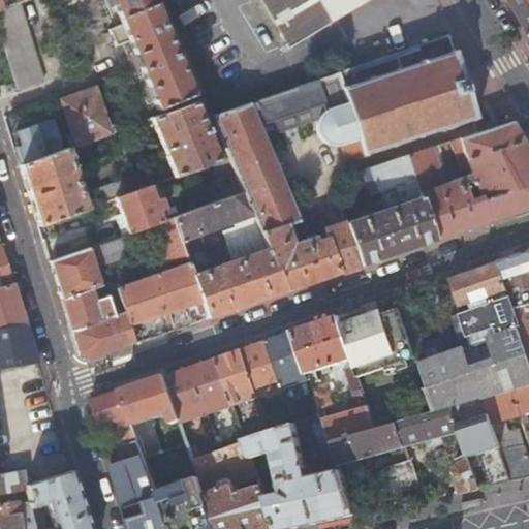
[(0,0),(0,8),(18,2),(22,0),(0,0)]
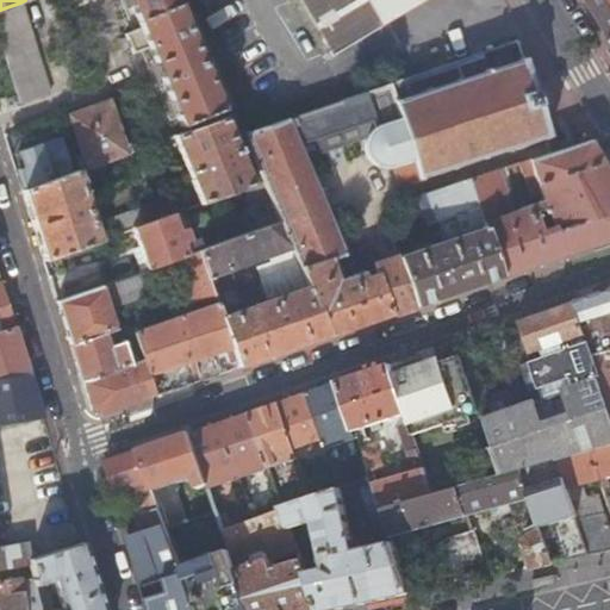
[(69,0),(72,5),(81,0),(129,0),(141,29),(125,35),(134,55),(149,49),(181,128),(221,111),(178,4),(175,5),(173,0),(69,0)]
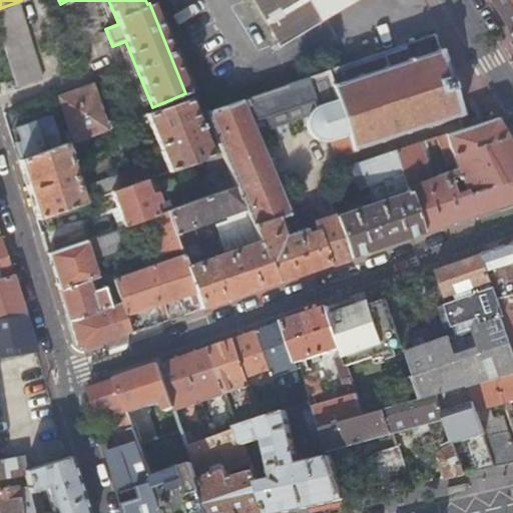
[(321,18),(310,0),(251,0),(279,44),(321,18)]
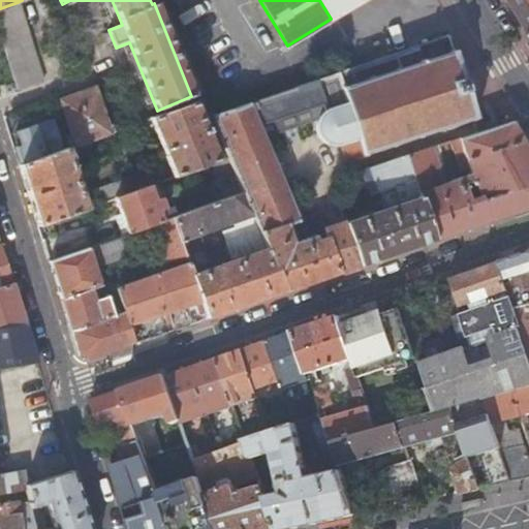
[(319,0),(331,19),(361,0),(319,0)]
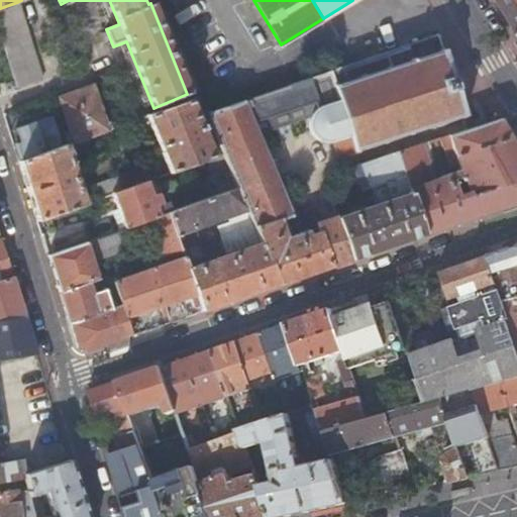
[(516,0),(498,0),(516,31),(516,0)]
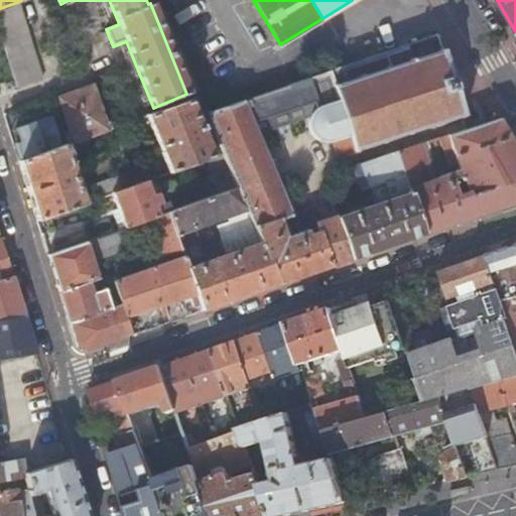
[(17,2),(0,8),(0,34),(17,90),(42,81),(17,2)]
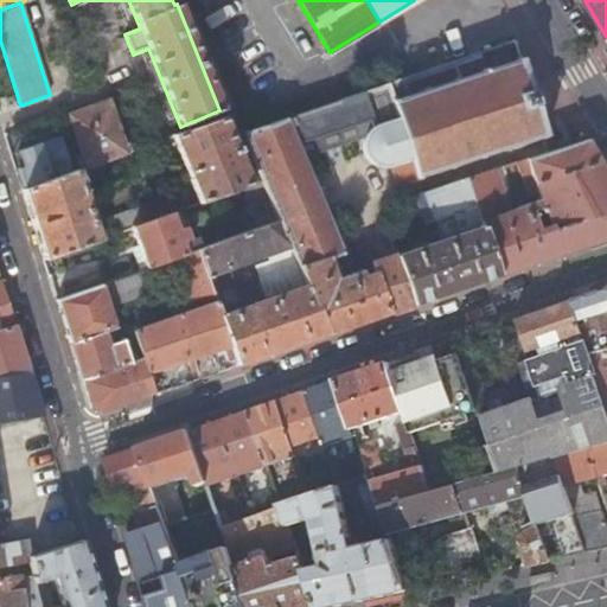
[(34,23),(48,84),(65,81),(52,19),(34,23)]
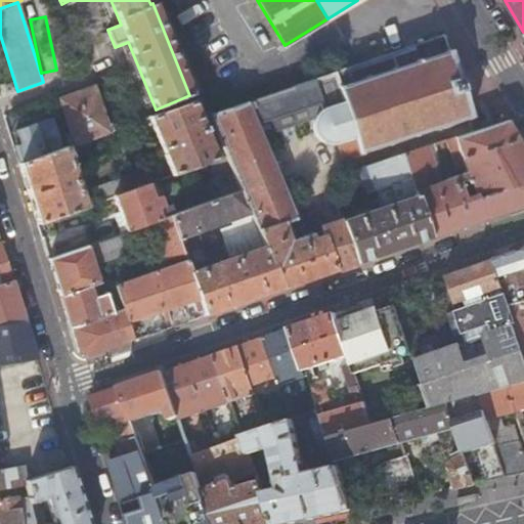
[(456,80),(443,38),(290,90),(300,124),(315,119),(313,127),(314,131),(316,137),(323,142),(334,144),(337,143),(343,160),(363,154),(362,151),(386,144),(387,146),(391,145),(390,142),(412,135),(413,137),(418,136),(417,134),(439,126),(440,128),(443,128),(443,125),(466,118),(466,121),(470,120),(456,80)]
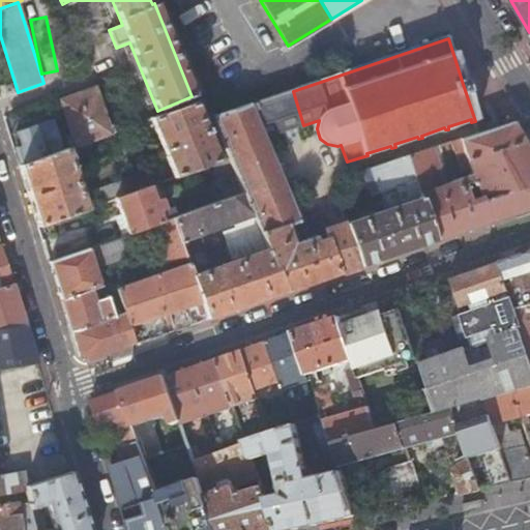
[(61,101),(77,146),(111,135),(94,89),(61,101)]
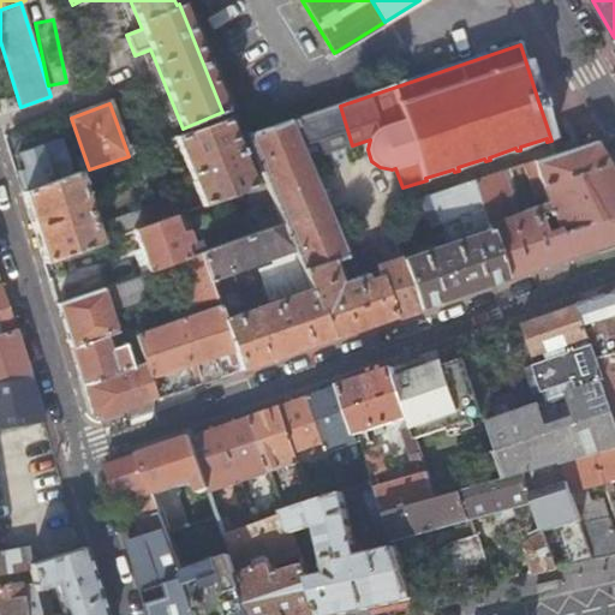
[(352,145),(340,106),(248,137),(249,141),(255,156),(267,184),(284,225),(303,272),(333,261),(346,257),(305,162),(352,145)]
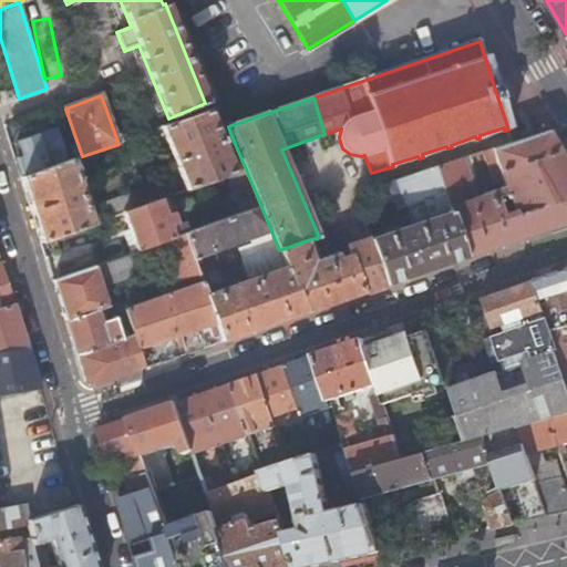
[(226,148),(235,144),(229,130),(219,134),(209,111),(163,127),(186,191),(228,175),(235,173),(226,148)]
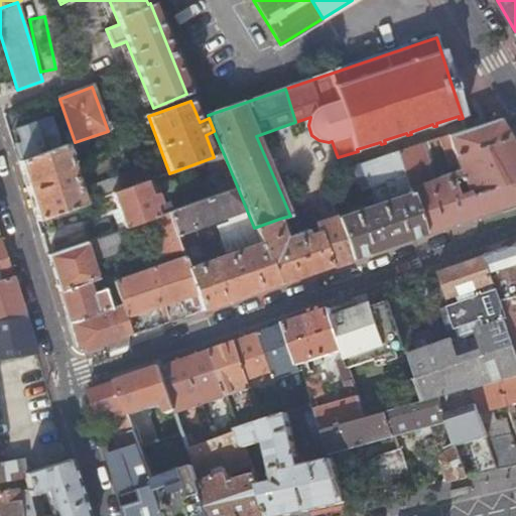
[(29,126),(17,130),(21,143),(16,145),(21,161),(59,148),(50,119),(29,126)]
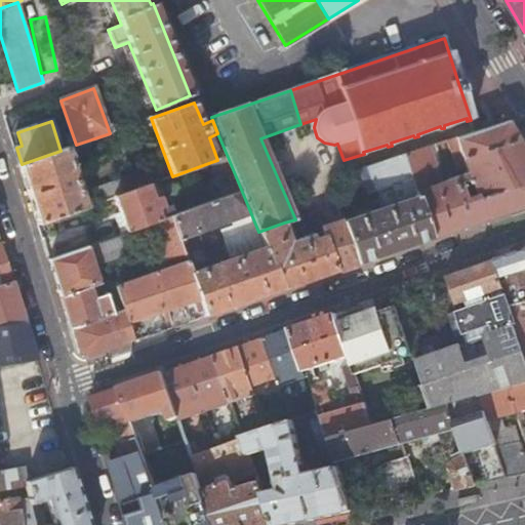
[(524,153),(507,122),(475,132),(446,142),(449,150),(458,148),(460,154),(454,156),(456,164),(463,162),(468,178),(441,188),(428,148),(404,156),(412,180),(431,239),(444,235),(524,206),(524,153)]
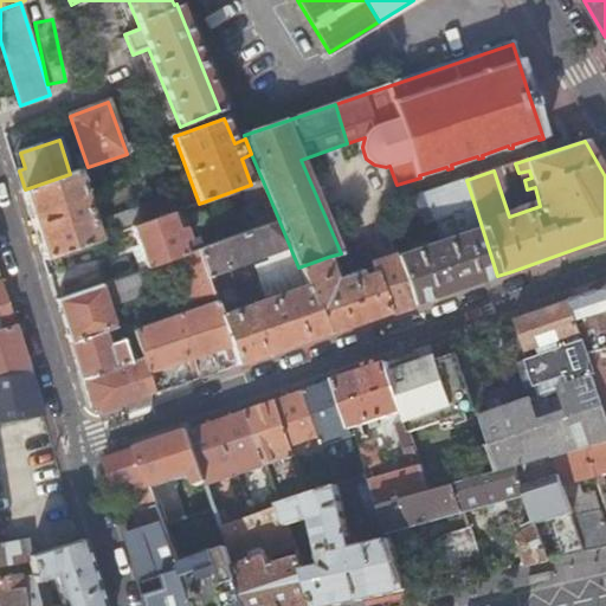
[(33,225),(44,259),(96,240),(75,172),(70,174),(25,189),(23,191),(33,225)]
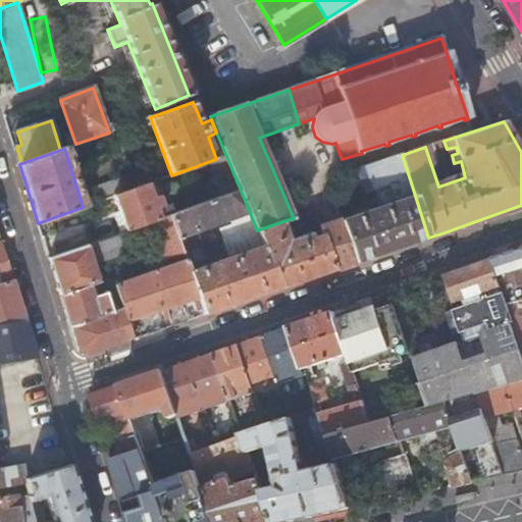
[(410,179),(402,155),(365,167),(373,192),(410,179)]
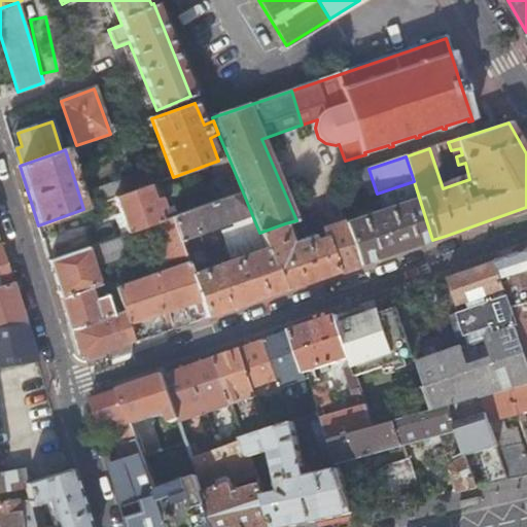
[(224,199),(243,192),(229,157),(218,161),(212,163),(224,199)]
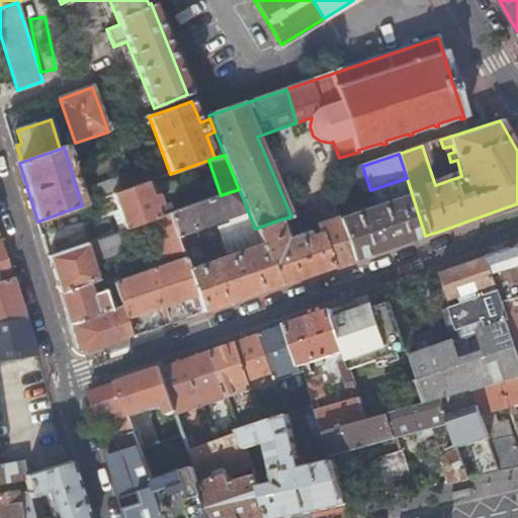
[(96,186),(100,199),(112,194),(152,180),(157,179),(153,166),(96,186)]
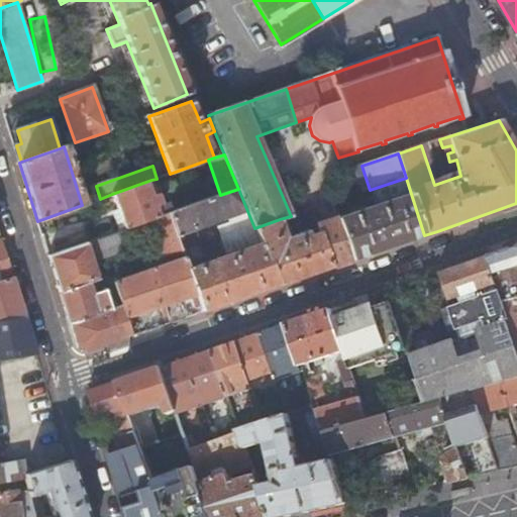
[(406,178),(370,190),(374,201),(367,203),(369,208),(337,219),(351,261),(386,248),(424,235),(406,178)]
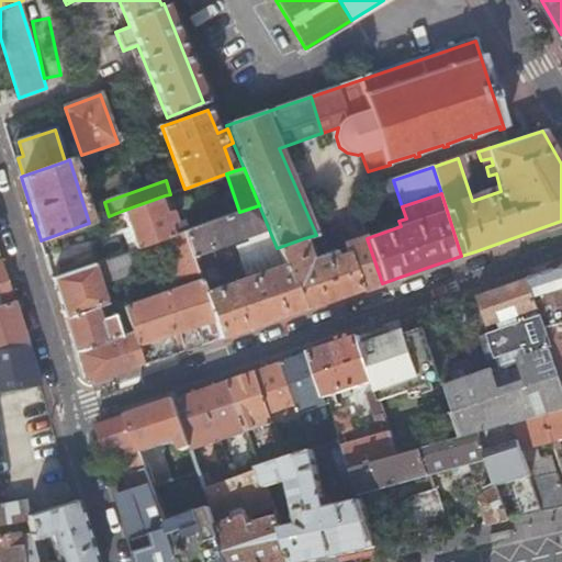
[(130,236),(134,250),(159,242),(179,234),(165,195),(122,211),(127,228),(128,232),(130,236)]
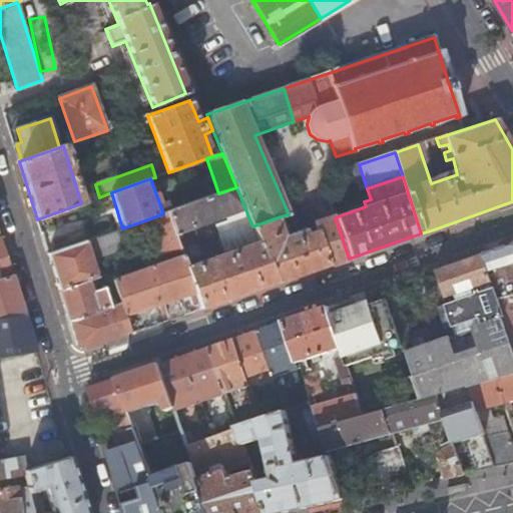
[(277,284),(252,226),(236,187),(218,193),(167,212),(177,239),(181,237),(180,232),(227,216),(228,221),(216,226),(217,234),(224,252),(213,257),(205,242),(196,238),(179,245),(179,247),(201,309),(240,296),(277,284)]
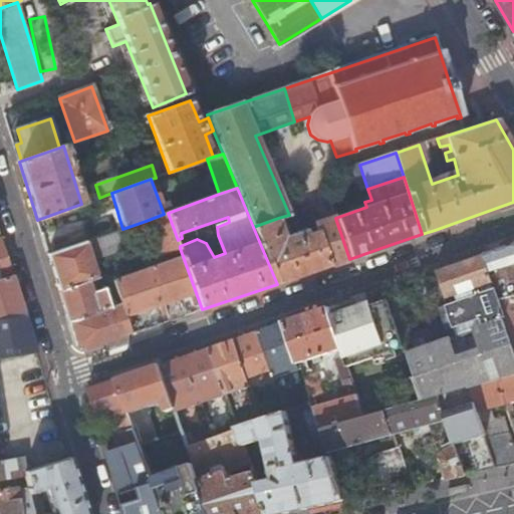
[(300,275),(328,266),(314,223),(309,208),(300,211),(306,230),(284,238),(278,218),(253,227),(277,284),(300,275)]
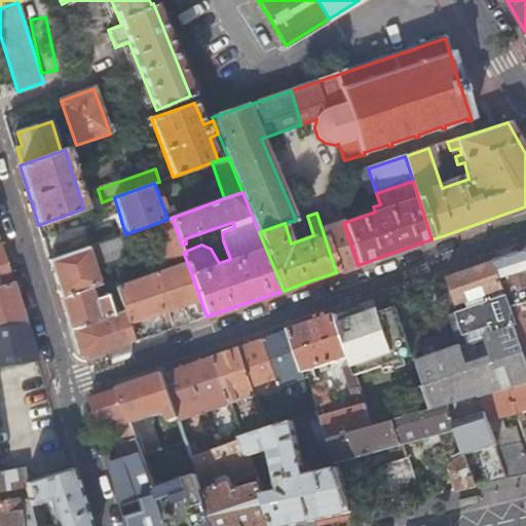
[(115,223),(121,221),(120,217),(119,214),(113,216),(115,223)]
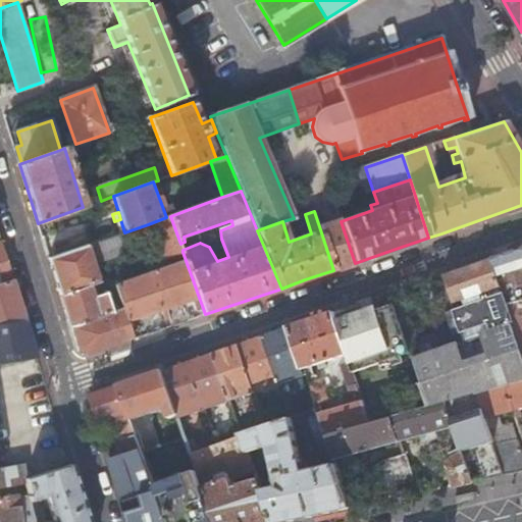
[(148,224),(161,259),(163,258),(183,252),(183,250),(180,244),(170,216),(166,217),(148,224)]
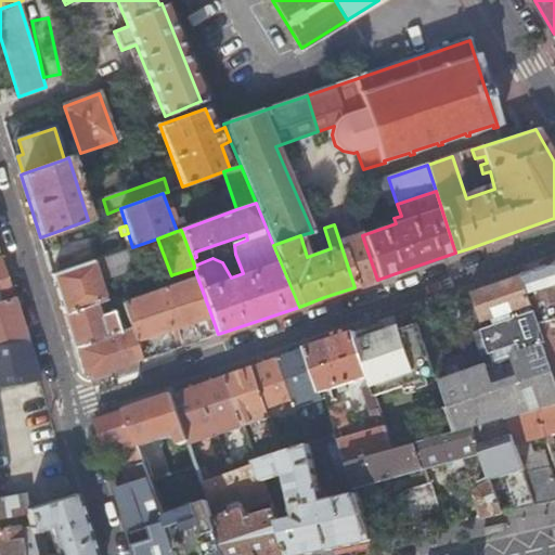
[(362,235),(362,233),(339,241),(355,287),(365,284),(377,280),(362,235)]
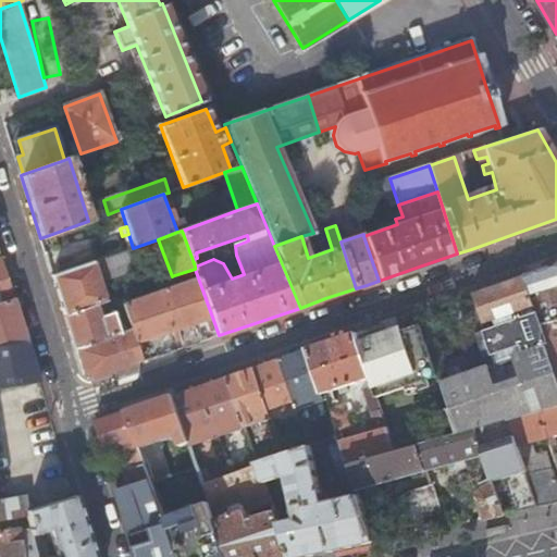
[(107,251),(109,257),(120,252),(119,247),(107,251)]
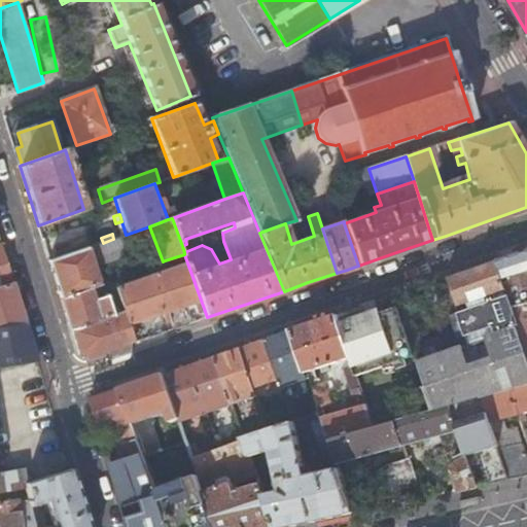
[(53,273),(61,300),(91,288),(100,285),(97,277),(94,267),(126,255),(119,237),(113,239),(103,243),(49,262),(53,273)]
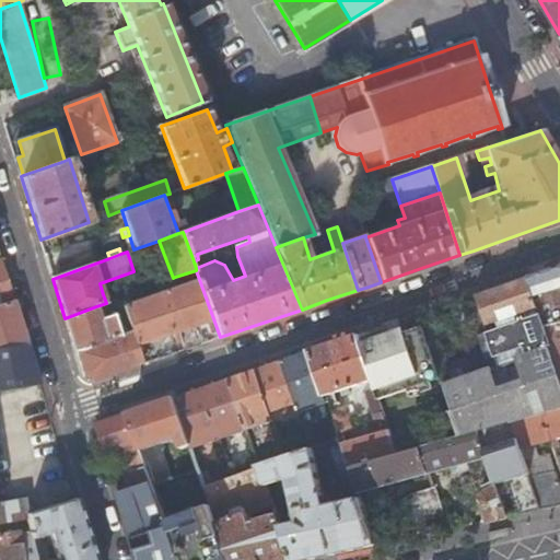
[(0,346),(26,341),(12,298),(1,260),(0,259),(0,346)]
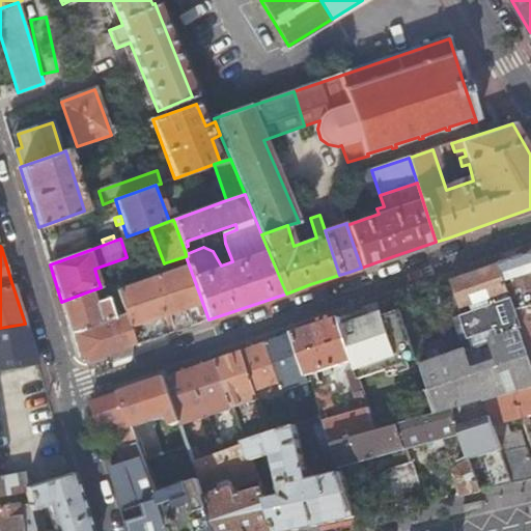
[(530,252),(520,257),(501,263),(519,313),(530,309),(530,252)]
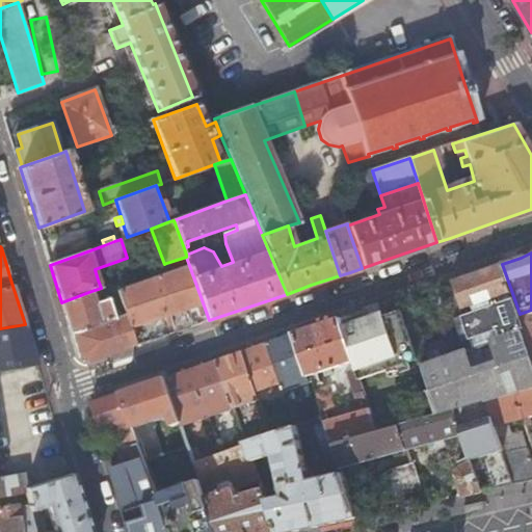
[(147,271),(168,334),(188,327),(209,320),(186,257),(166,263),(169,271),(156,276),(153,268),(147,271)]
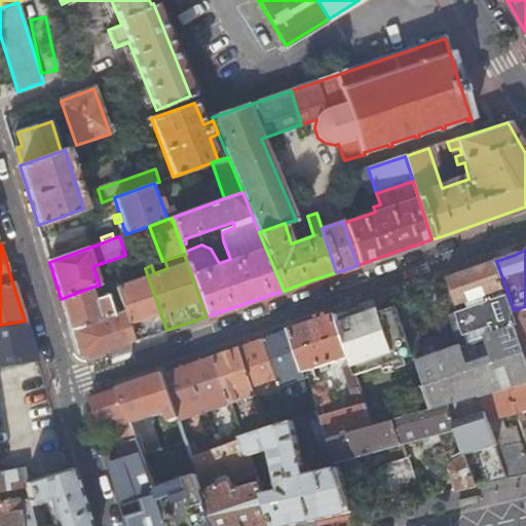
[(162,261),(151,265),(154,273),(167,268),(164,260),(162,261)]
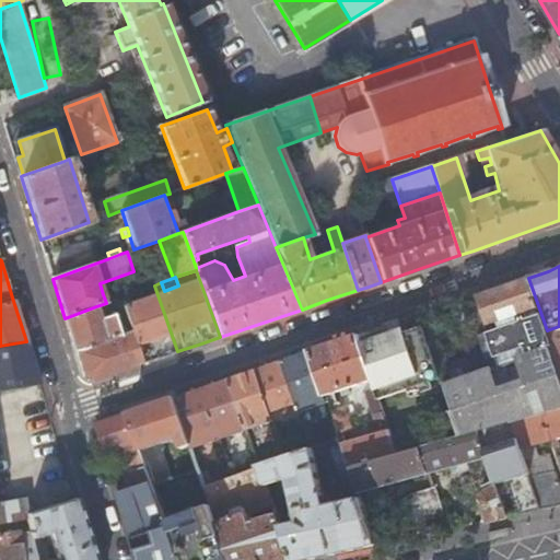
[(559,371),(547,330),(528,278),(514,282),(478,295),(488,325),(486,326),(500,365),(518,360),(527,381),(501,389),(493,369),(466,377),(463,368),(448,372),(446,366),(439,370),(462,438),(480,433),(489,459),(497,485),(510,481),(520,514),(529,512),(540,510),(531,479),(528,474),(526,468),(521,450),(512,423),(544,415),(559,409),(559,371)]
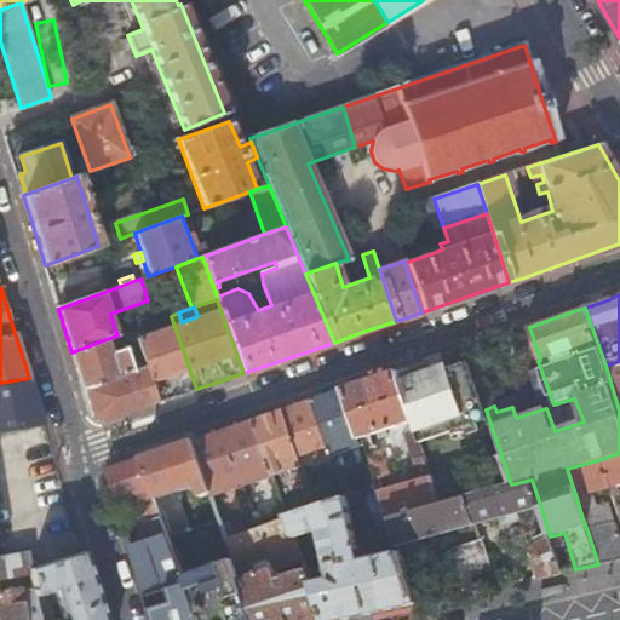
[(114,326),(118,336),(133,329),(155,321),(151,314),(114,326)]
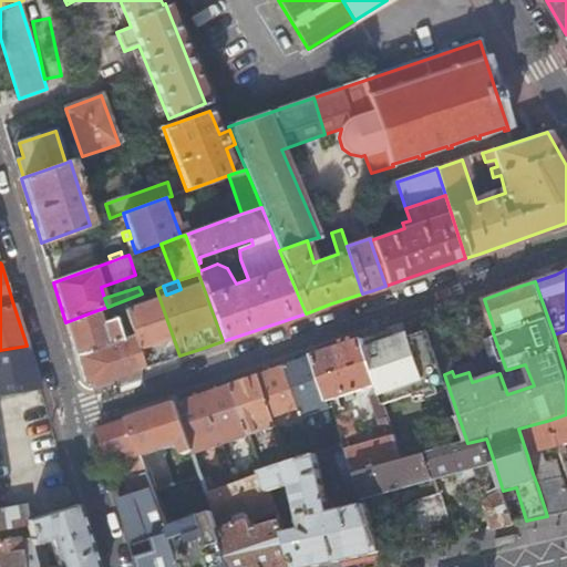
[(133,334),(143,368),(162,362),(179,356),(156,289),(150,291),(153,299),(125,310),(133,334)]
